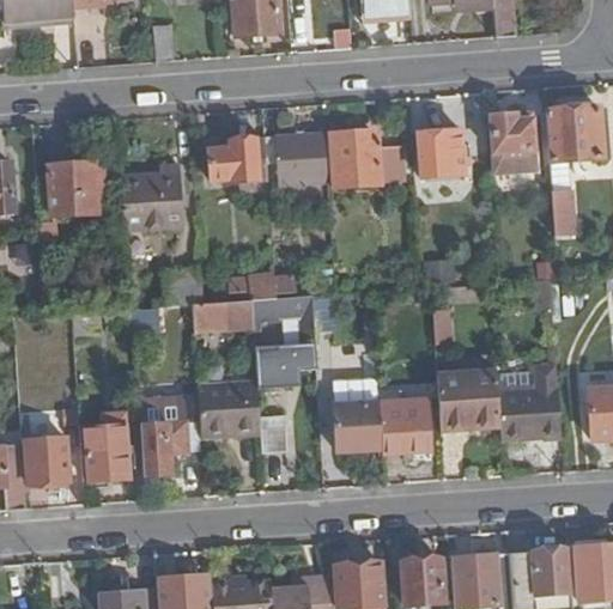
[(5,0),(7,32),(76,28),(74,14),(72,0),(5,0)]
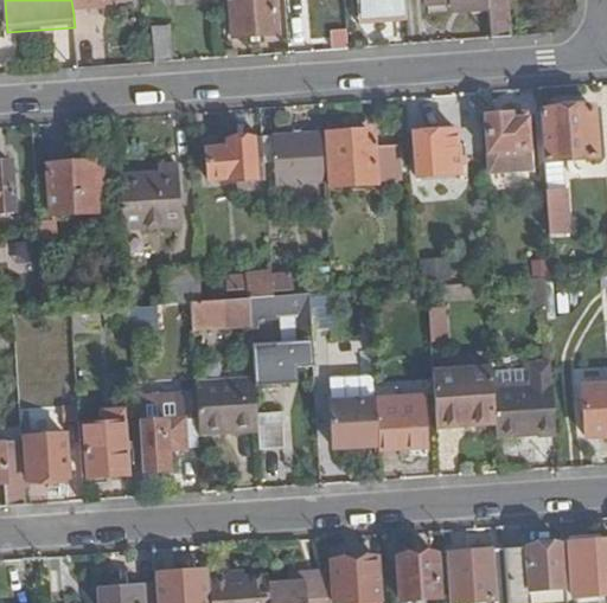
[(71,0),(74,14),(104,12),(104,2),(116,1),(135,0),(71,0)]
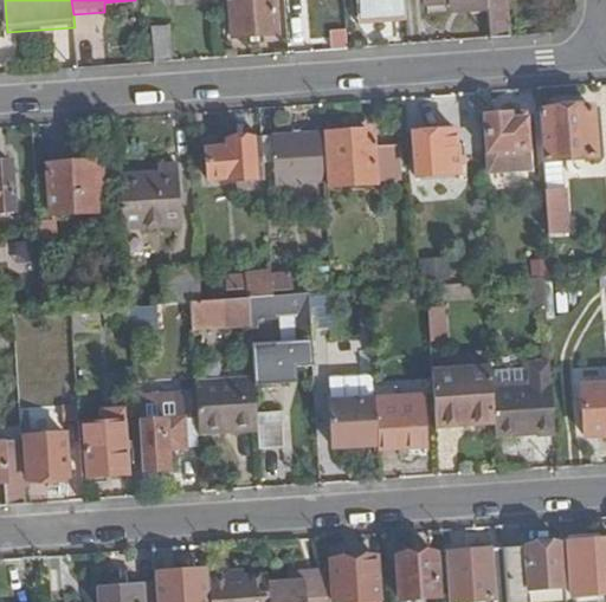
[(232,0),(236,33),(277,31),(275,0),(232,0)]
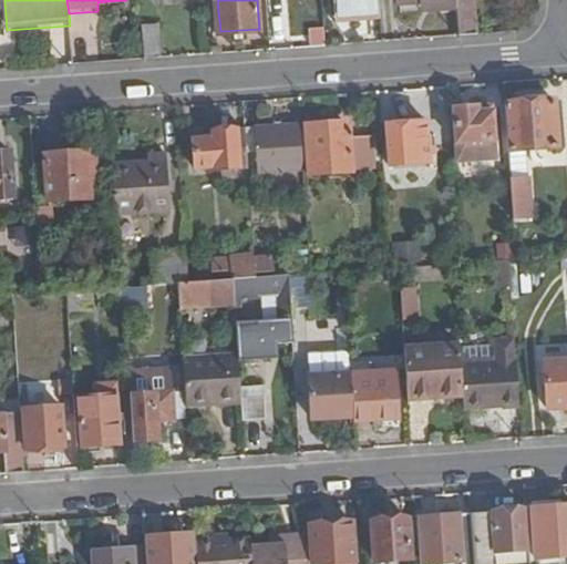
[(336,0),(337,13),(380,10),(379,0),(336,0)]
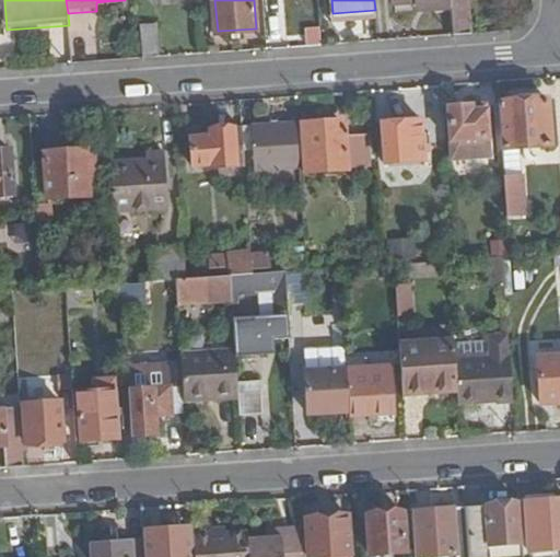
[(452,7),(451,0),(393,0),(393,1),(410,0),(428,0),(428,9),(452,7)]
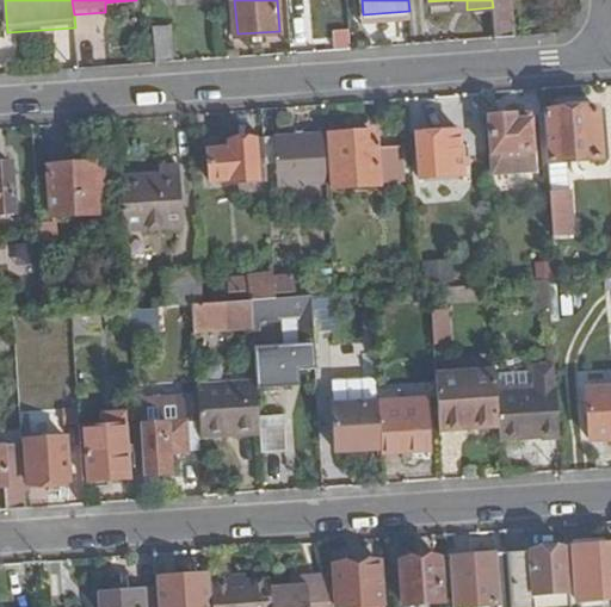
[(495,37),(516,36),(512,0),(492,0),(493,7),(495,37)]
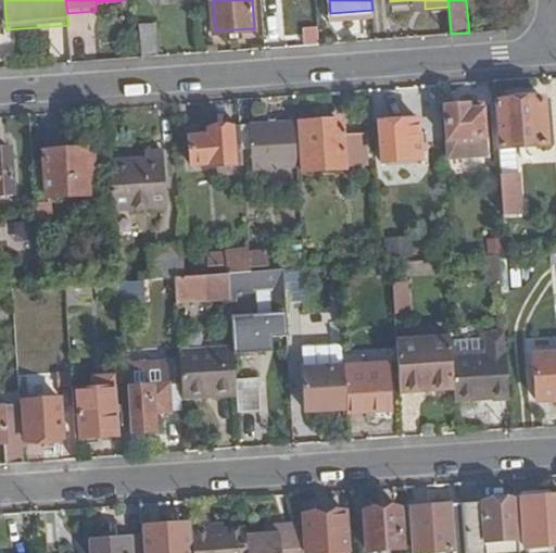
[(96,2),(96,11),(106,9),(106,1),(96,2)]
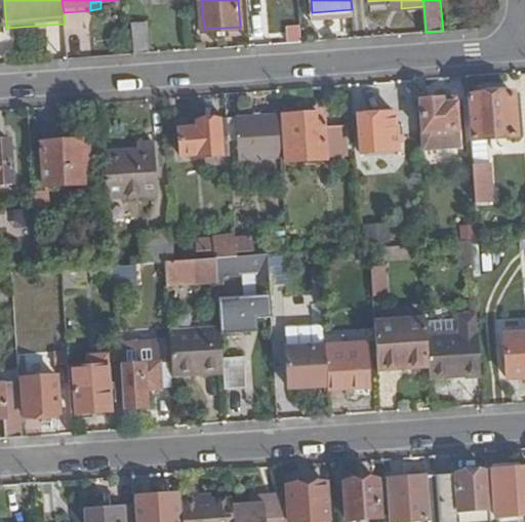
[(148,25),(133,26),(135,52),(149,51),(148,25)]
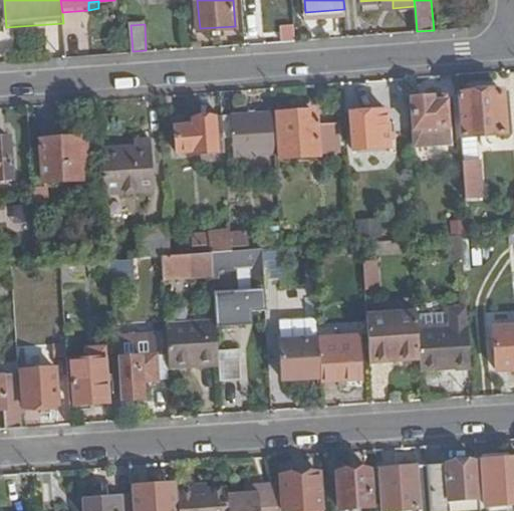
[(504,89),(458,93),(461,136),(506,133),(504,89)]
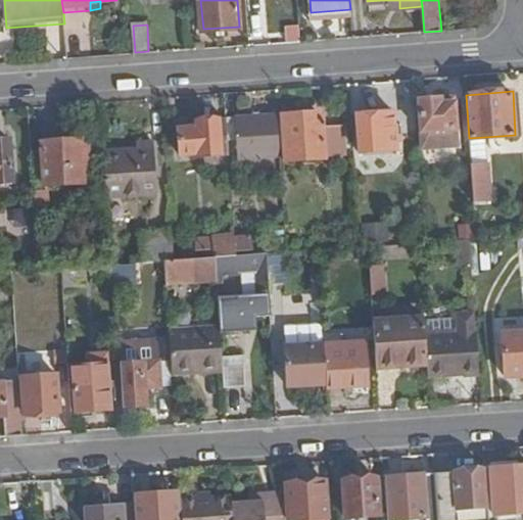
[(456,146),(454,102),(440,102),(439,97),(420,98),(423,148),(456,146)]
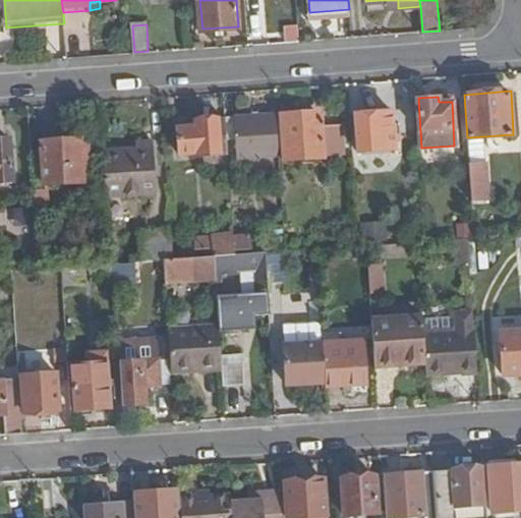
[(396,149),(393,110),(356,112),(360,150),(396,149)]
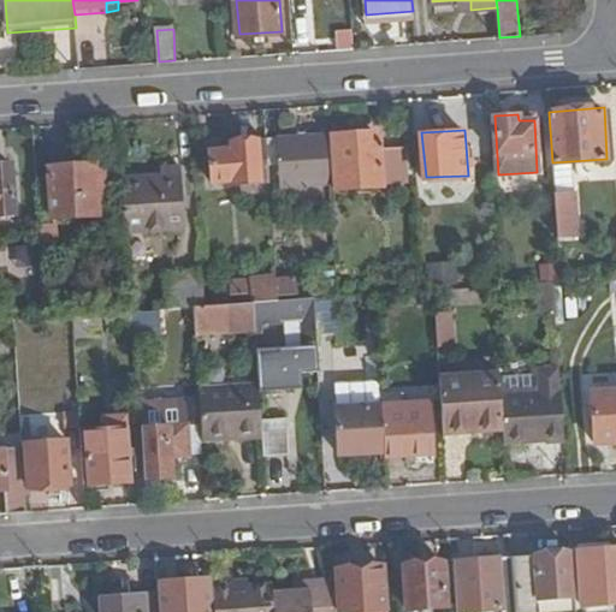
[(383,146),(381,138),(357,140),(357,132),(333,134),(337,185),(385,185),(385,179),(404,178),(402,143),(383,146)]
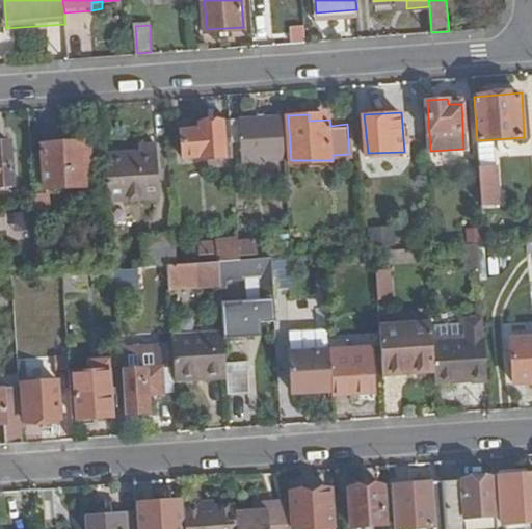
[(282,116),(230,121),(232,141),(244,141),(246,160),(285,158),(282,116)]
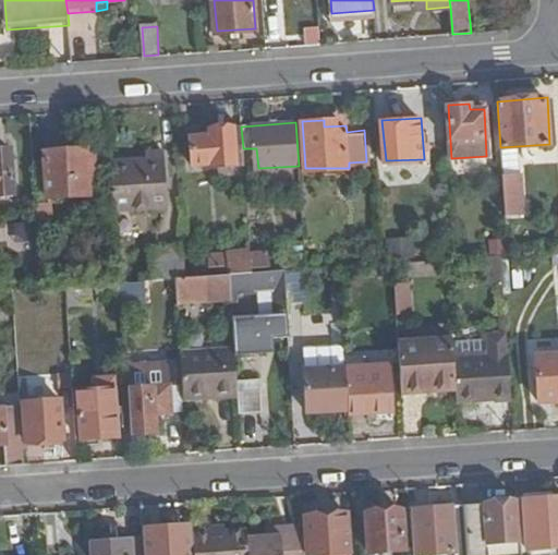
[(235,165),(232,127),(215,128),(215,135),(191,137),(193,164),(214,161),(214,166),(235,165)]
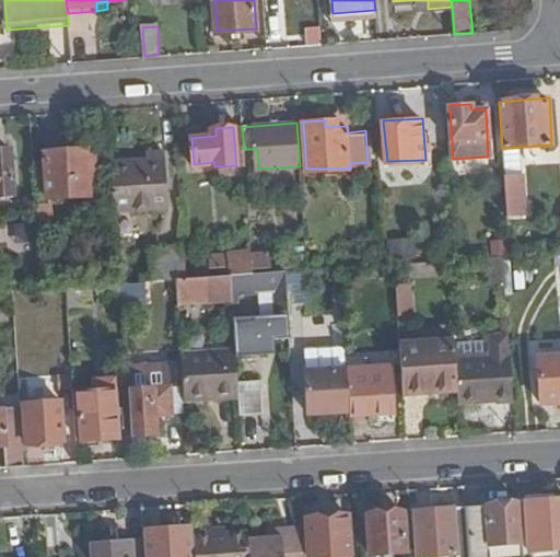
[(90,189),(88,151),(88,148),(45,151),(49,197),(90,194),(90,189)]
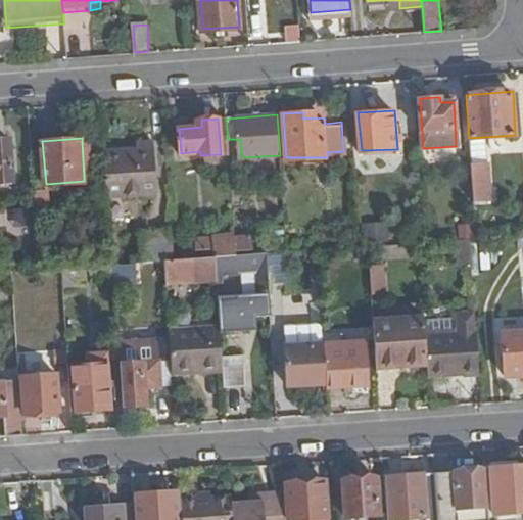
[(10,140),(0,140),(0,182),(13,182),(10,140)]
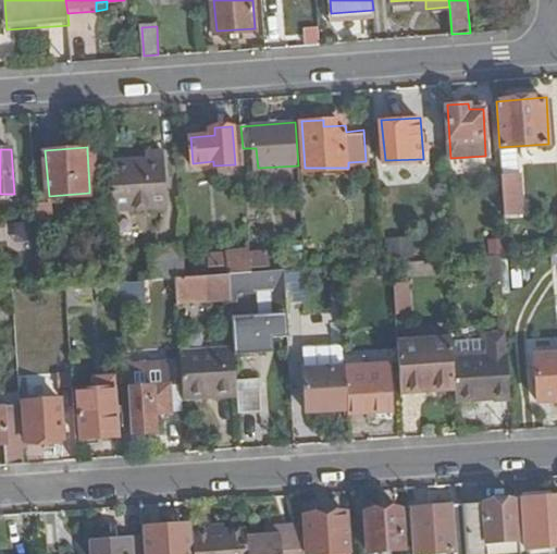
[(163,158),(109,160),(113,208),(166,206),(163,158)]
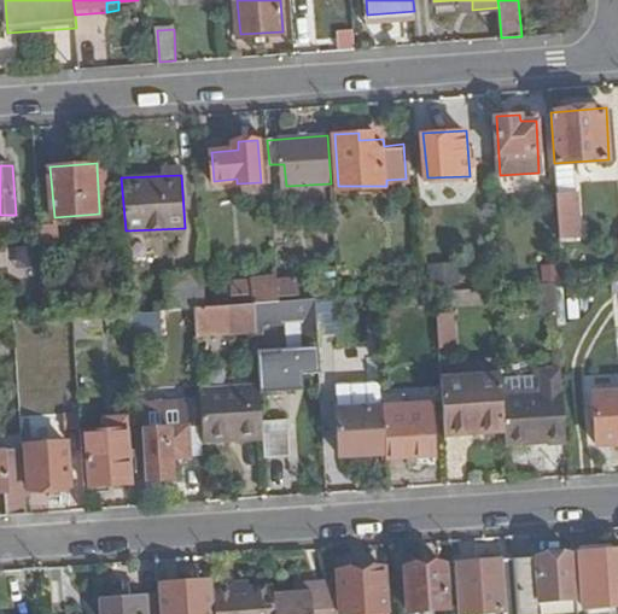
[(577,192),(557,193),(559,235),(581,234),(577,192)]
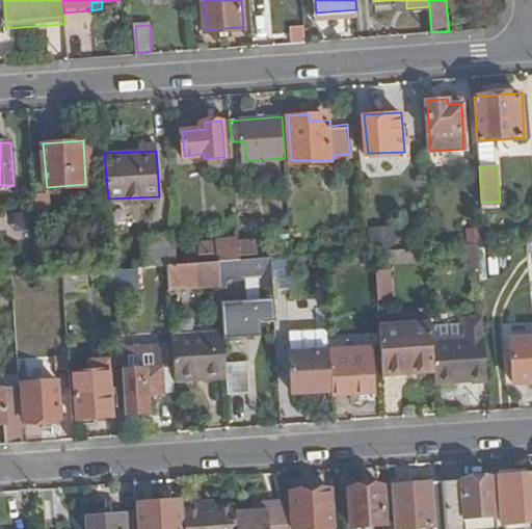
[(48,194),(35,194),(37,223),(50,222),(48,194)]
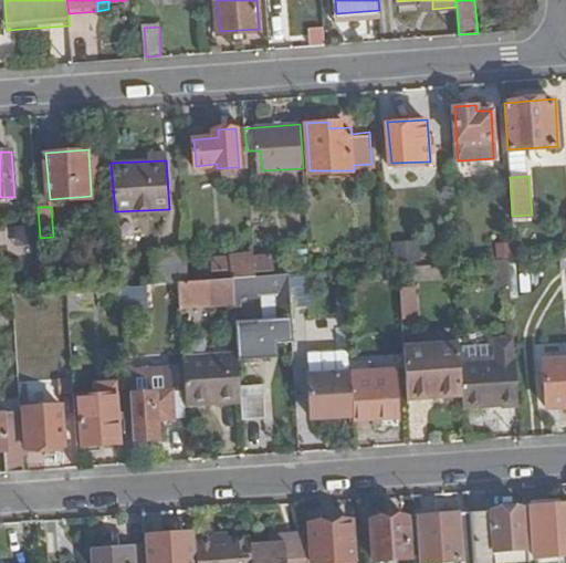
[(196,271),(197,280),(232,278),(257,275),(255,257),(255,253),(230,256),(230,260),(207,261),(207,269),(196,271)]
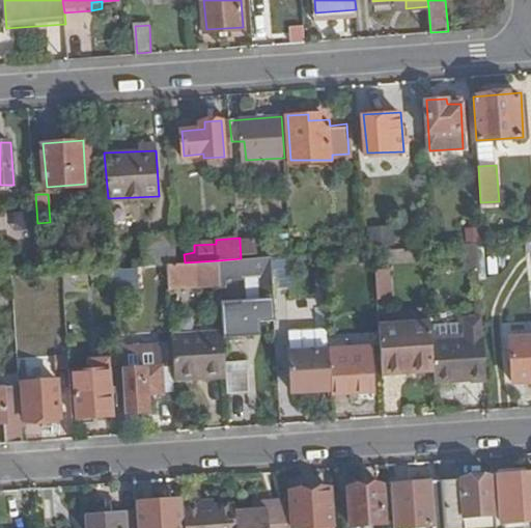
[(240,241),(241,258),(270,256),(291,255),(290,242),(283,242),(283,249),(255,251),(254,240),(240,241)]
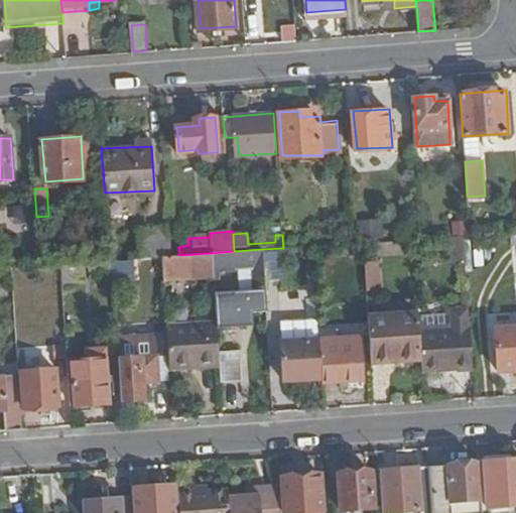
[(463,234),(448,235),(449,251),(465,250),(463,234)]
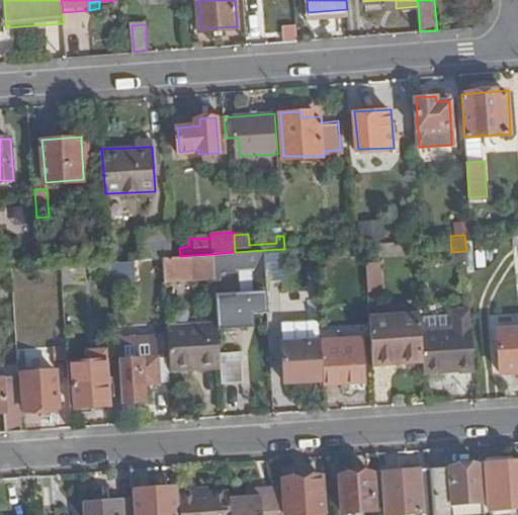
[(235,252),(212,254),(213,276),(221,275),(221,269),(252,268),(253,290),(258,290),(259,307),(267,307),(263,250),(235,252)]
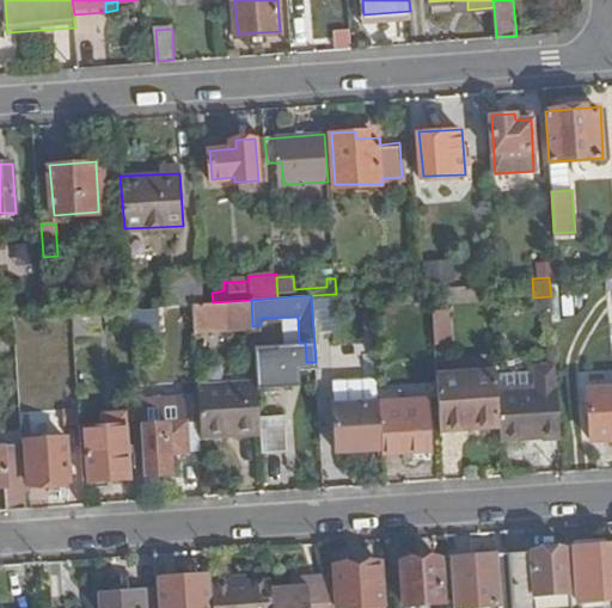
[(213,302),(204,302),(193,304),(194,329),(252,326),(251,300),(213,302)]
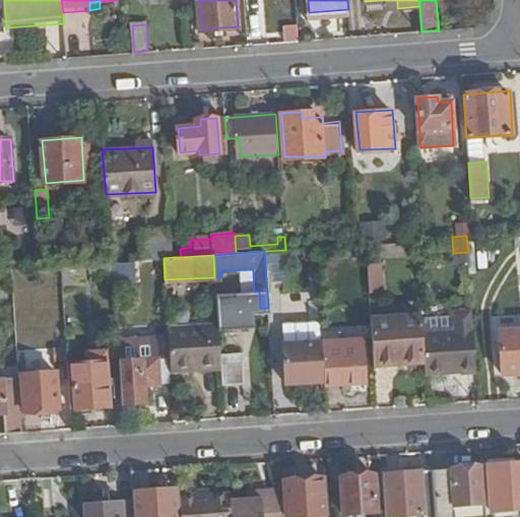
[(367,287),(383,287),(382,259),(366,260),(367,287)]
